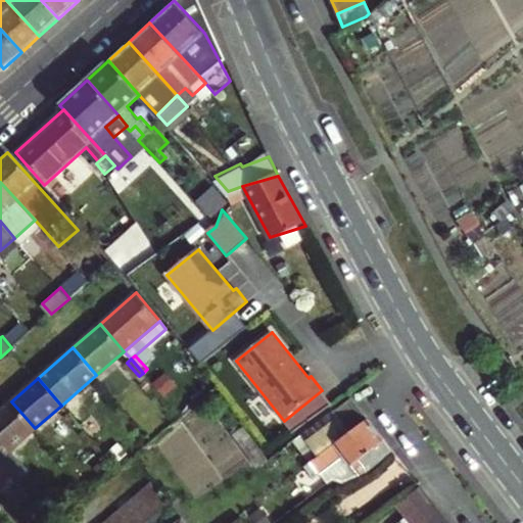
[(331,446),(367,418),(353,400),(317,428),(331,446)]
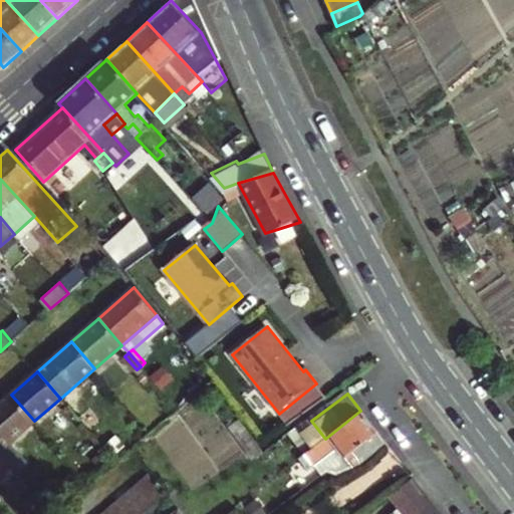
[(0,404),(0,450),(12,465),(21,456),(9,443),(34,421),(11,395),(0,404)]
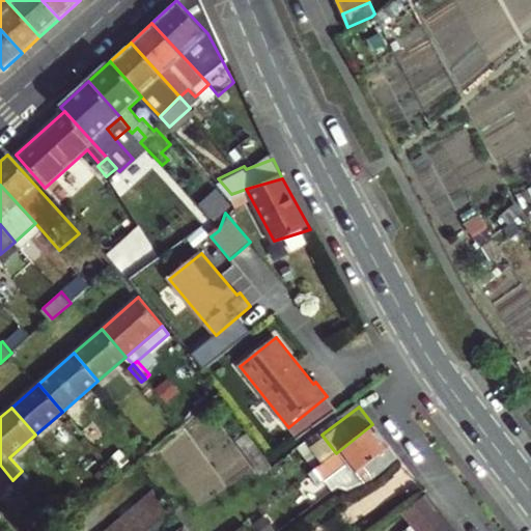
[(390,447),(372,424),(336,453),(313,471),(324,483),(347,466),(355,474),(390,447)]
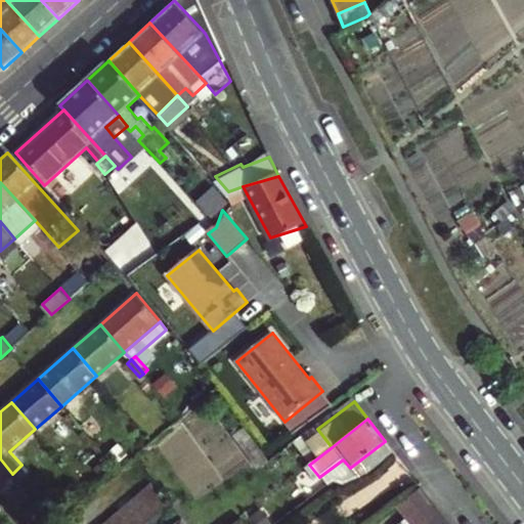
[(345,485),(392,450),(385,441),(350,468),(332,482),(345,485)]
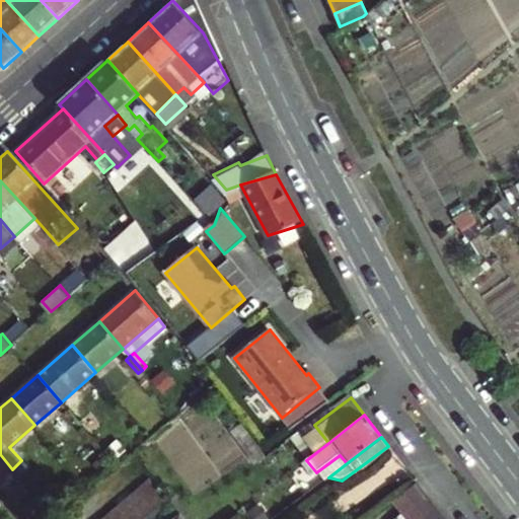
[(20,477),(12,469),(0,454),(0,482),(6,489),(20,477)]
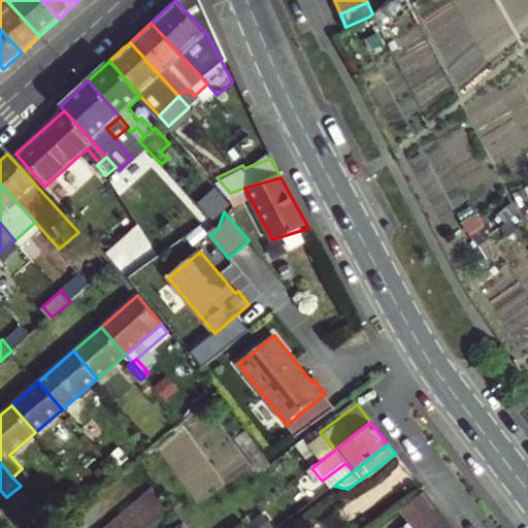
[(155,487),(144,495),(164,518),(174,509),(155,487)]
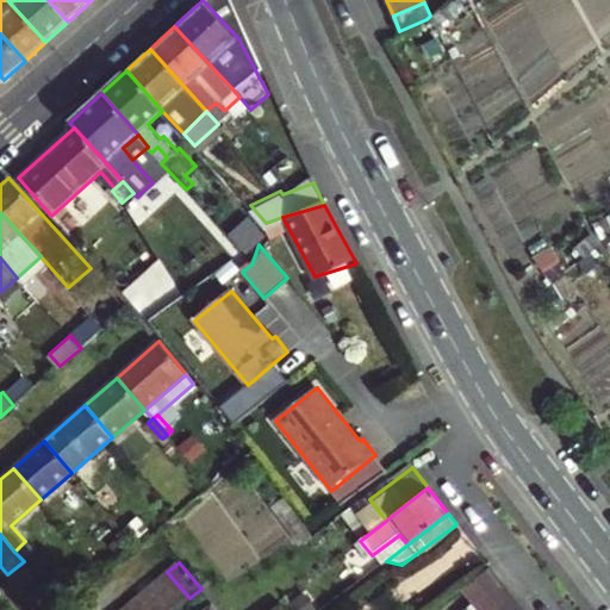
[(479,602),(475,605),(479,609),(522,609),(502,584),(489,568),(466,585),(479,602)]
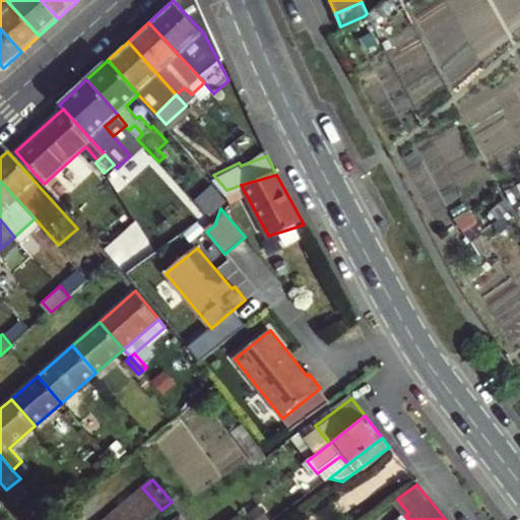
[(142,488),(132,497),(150,519),(161,510),(142,488)]
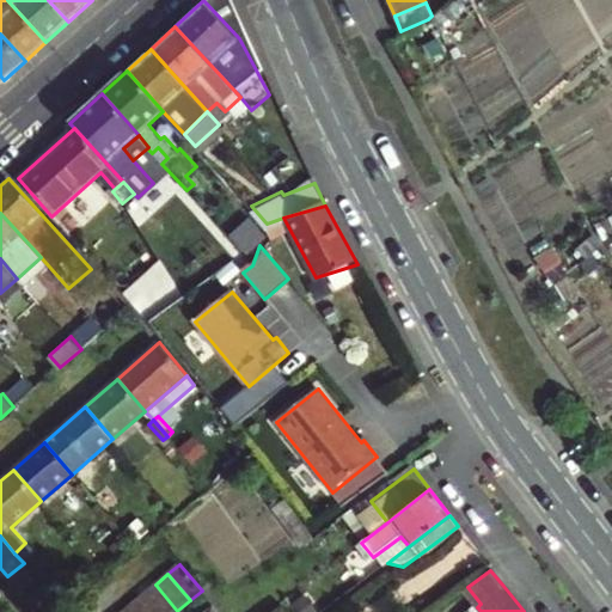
[(175,611),(177,611),(155,585),(142,595),(155,611),(175,611)]
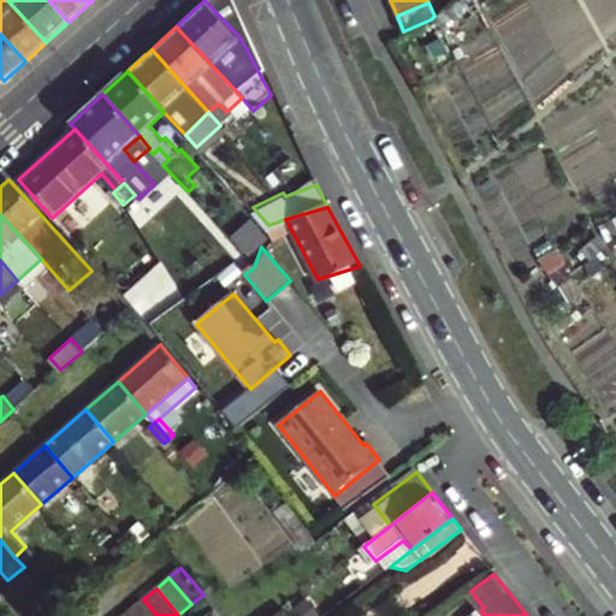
[(132,609),(137,615),(157,615),(143,599),(132,609)]
